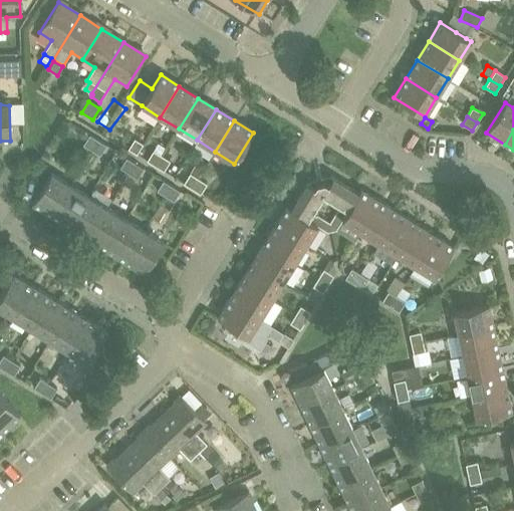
[(83,146),(91,151),(97,141),(89,135),(83,146)]
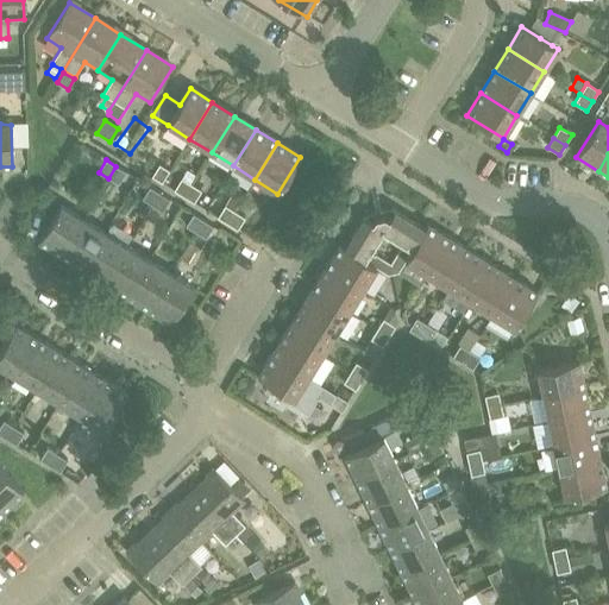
[(169,171),(159,164),(151,177),(162,183),(169,171)]
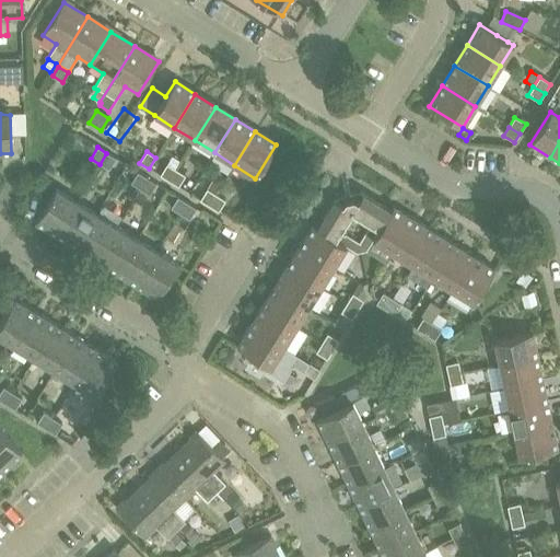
[(106,153),(100,164),(109,170),(116,159),(106,153)]
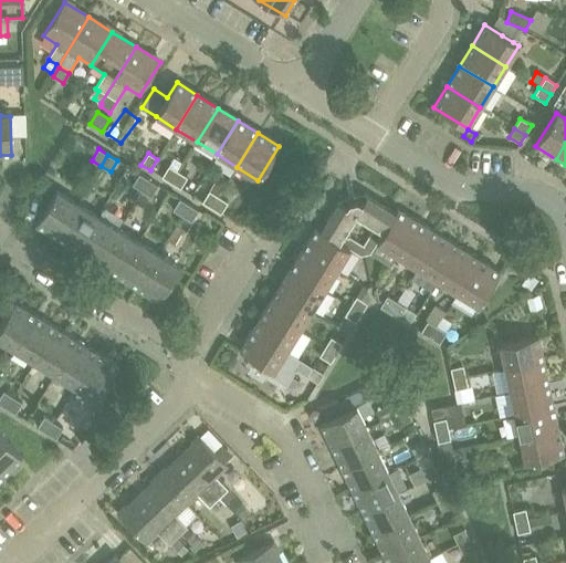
[(161,177),(170,183),(178,171),(168,166),(161,177)]
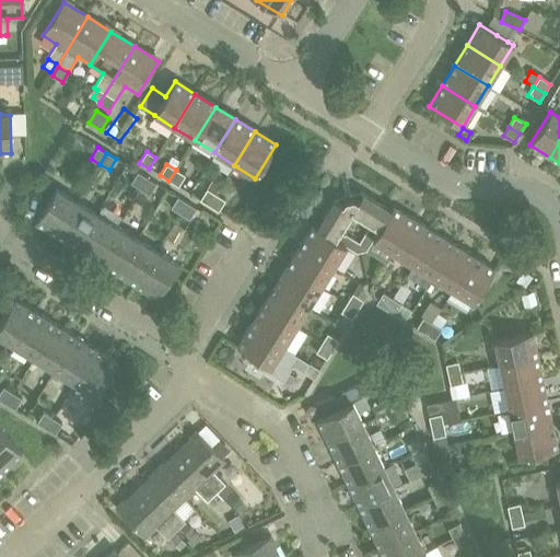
[(176,170),(168,181),(178,187),(185,175),(176,170)]
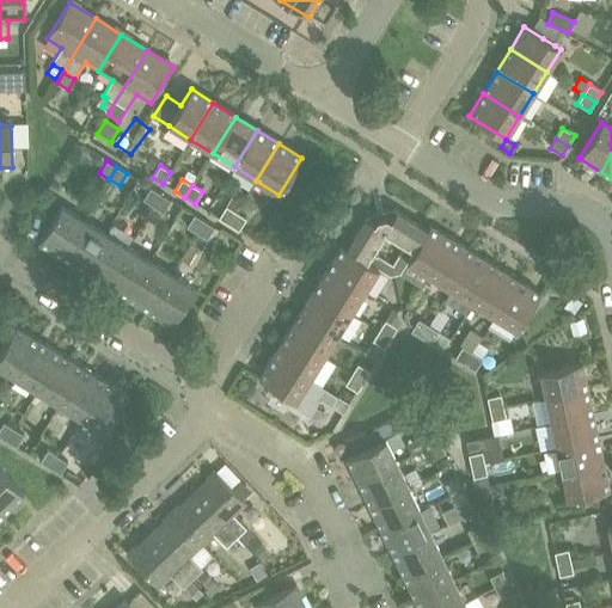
[(142,201),(153,207),(160,195),(151,189),(142,201)]
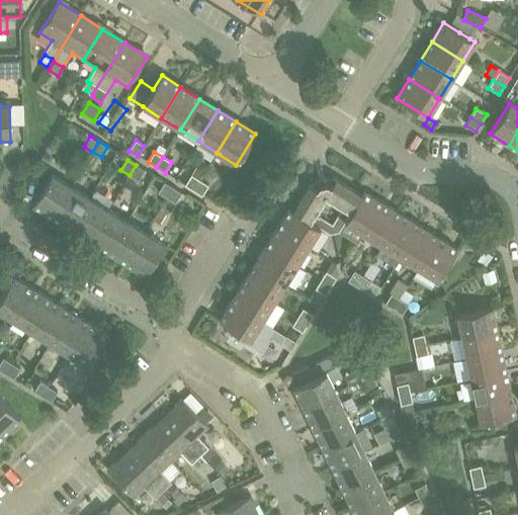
[(136,165),(130,175),(138,180),(145,170),(136,165)]
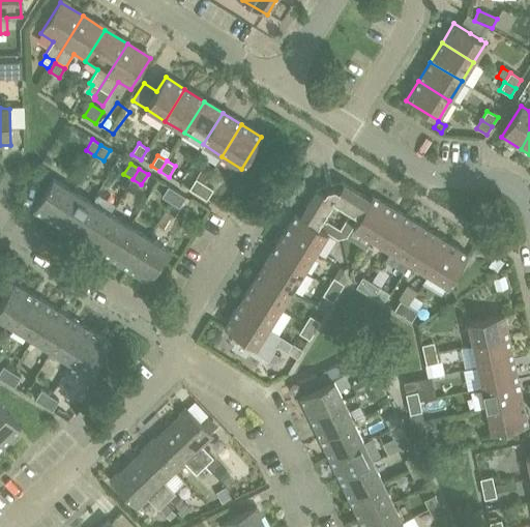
[(33,211),(53,223),(71,192),(53,179),(33,211)]
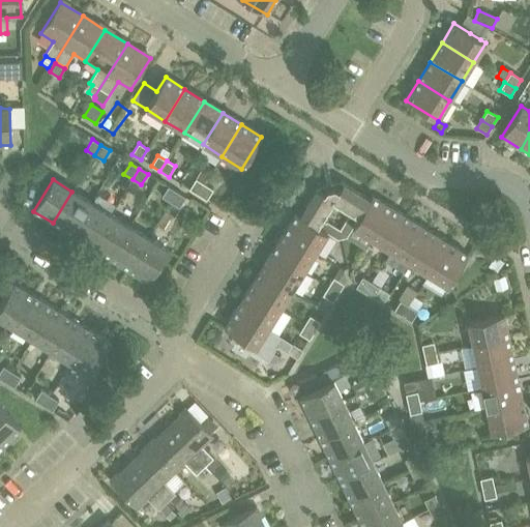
[(188,189),(198,195),(204,184),(196,179),(188,189)]
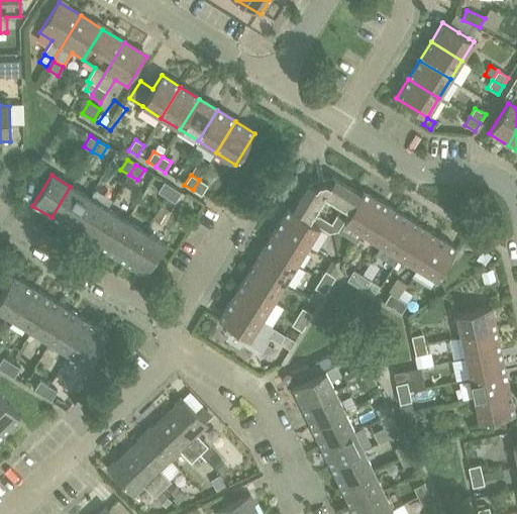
[(70,187),(52,217),(70,229),(89,198),(84,196),(92,183),(81,177),(73,189),(70,187)]
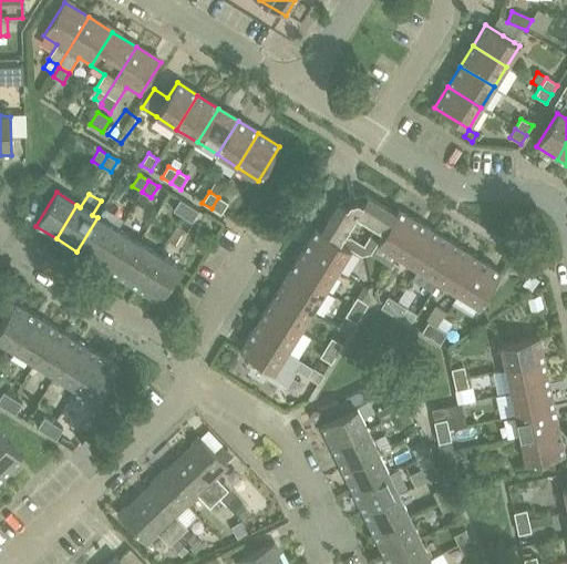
[(341,200),(321,232),(344,246),(349,238),(349,237),(348,239),(343,236),(356,215),(377,228),(373,233),(372,233),(380,238),(395,214),(362,194),(341,200)]
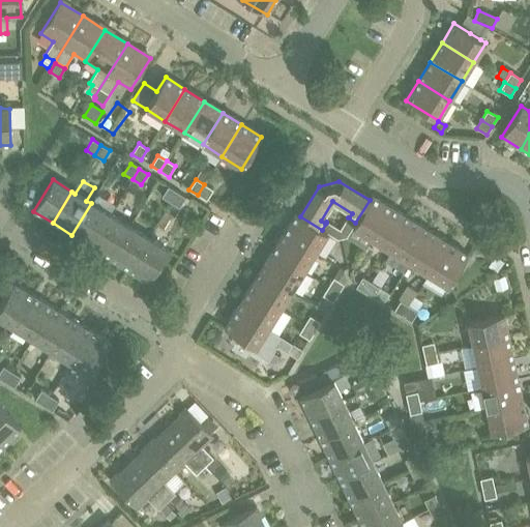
[(204,184),(198,195),(206,200),(212,191),(204,184)]
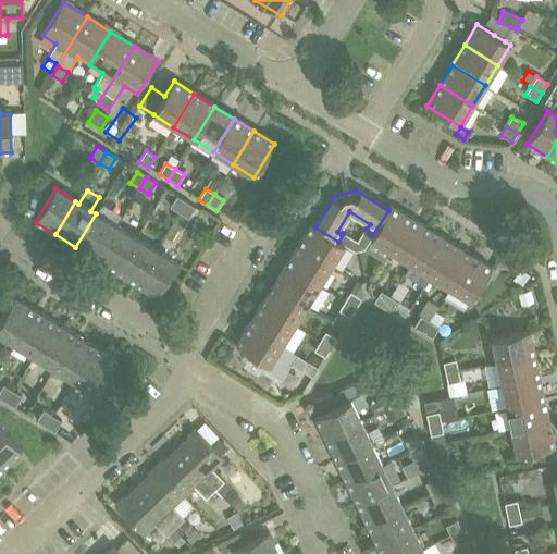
[(170,208),(180,213),(186,202),(176,197),(170,208)]
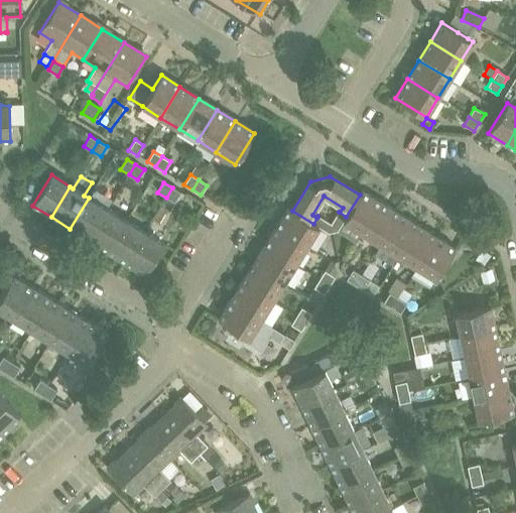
[(172,187),(166,198),(174,203),(180,193),(172,187)]
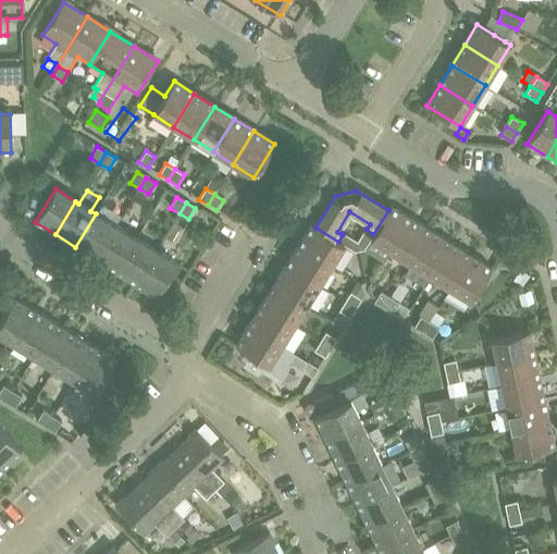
[(366,229),(357,243),(359,251),(363,250),(371,239),(391,251),(411,219),(391,206),(388,210),(373,234),(366,229)]
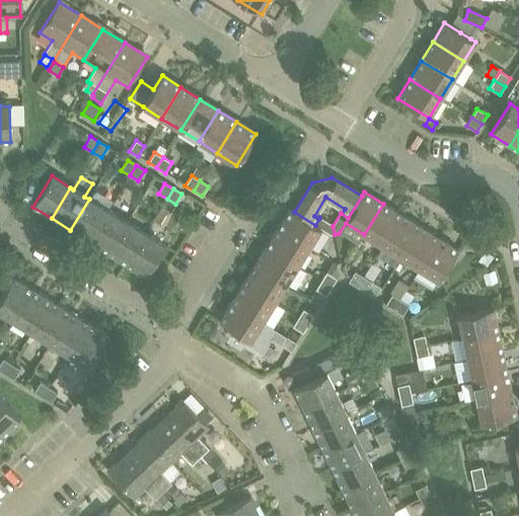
[(89,199),(70,230),(88,241),(107,211),(89,199)]
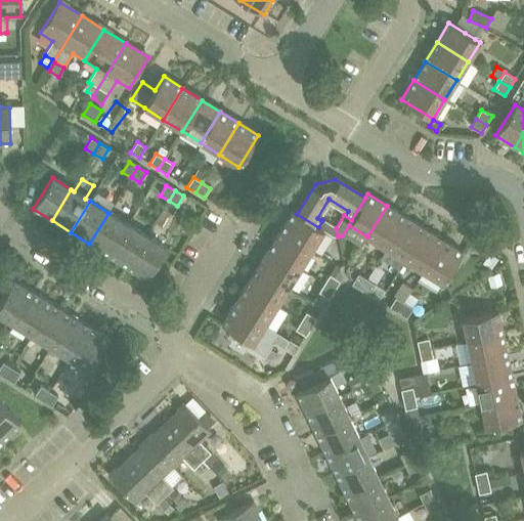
[(387,206),(367,236),(386,249),(405,218),(387,206)]
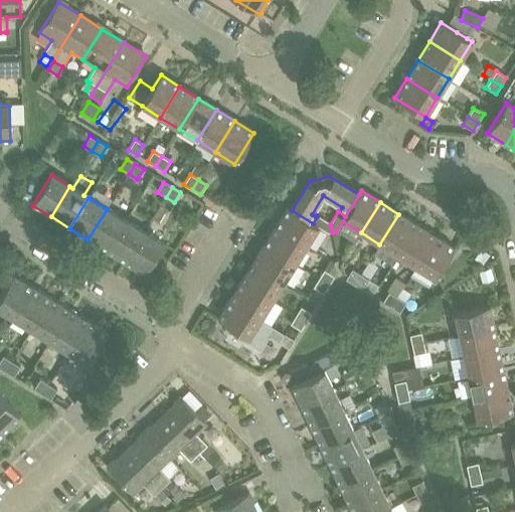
[(288,207),(276,226),(306,245),(318,227),(328,233),(332,232),(330,224),(317,216),(313,223),(292,210),(288,207)]
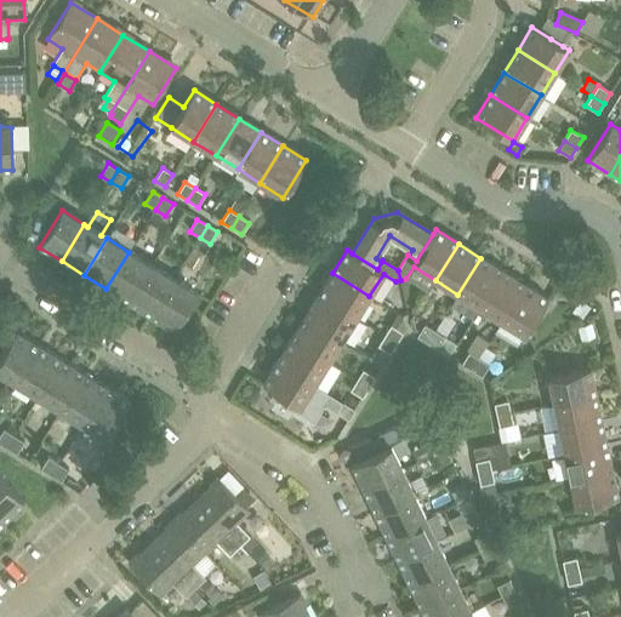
[(129,252),(106,289),(129,302),(151,266),(129,252)]
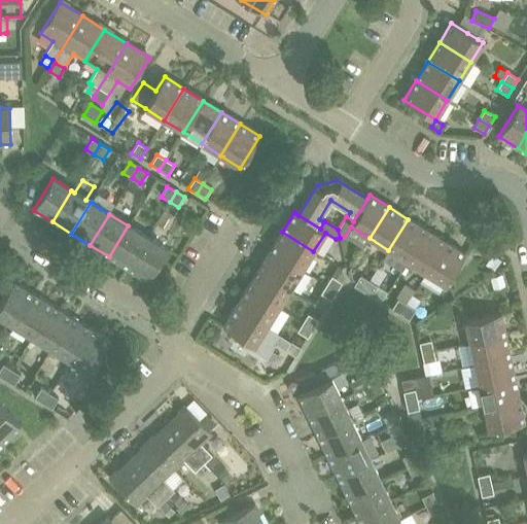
[(408,219),(388,250),(408,262),(427,231),(408,219)]
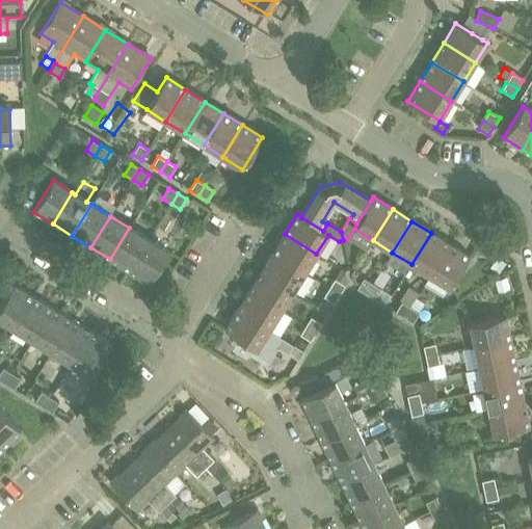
[(129,228),(110,259),(129,271),(149,240),(129,228)]
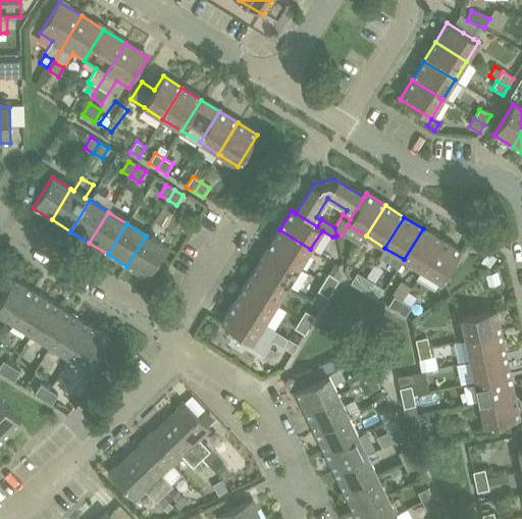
[(423,228),(404,259),(422,271),(441,240),(423,228)]
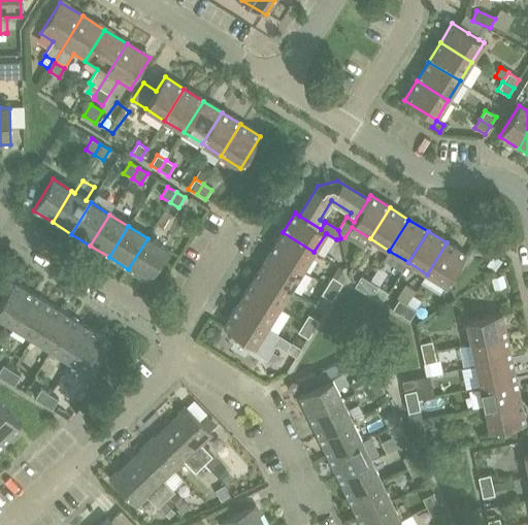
[(283,232),(271,252),(302,270),(314,252),(283,232)]
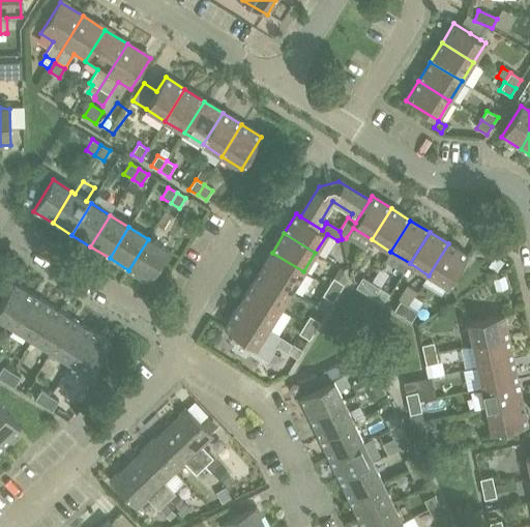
[(148,239),(128,270),(148,283),(168,251),(148,239)]
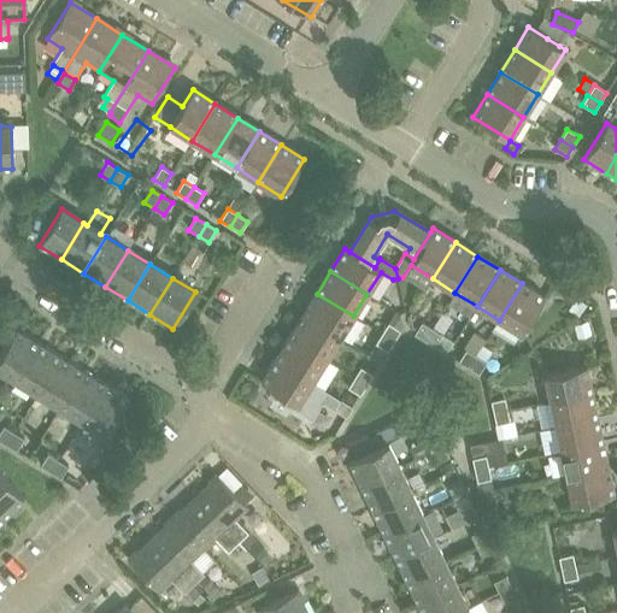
[(522,283),(499,320),(522,334),(545,298),(522,283)]
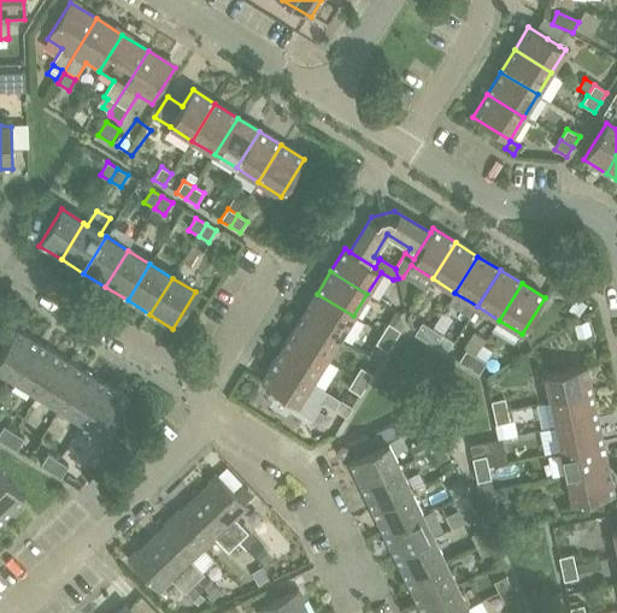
[(317,294),(303,316),(339,339),(353,316),(317,294)]
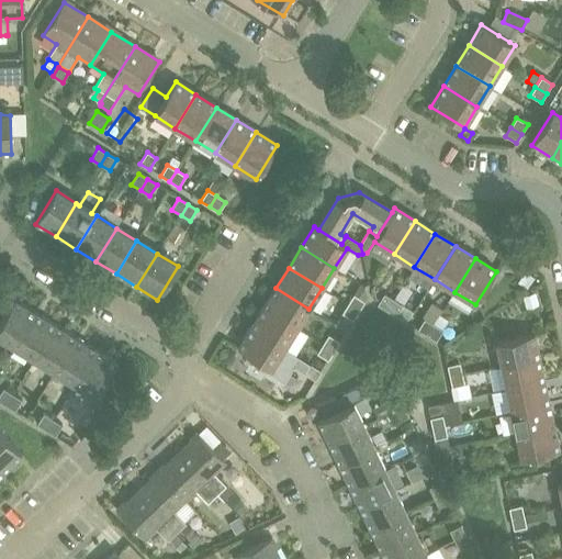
[(276,288),(263,308),(296,328),(296,327),(308,335),(315,323),(304,316),(308,309),(276,288)]
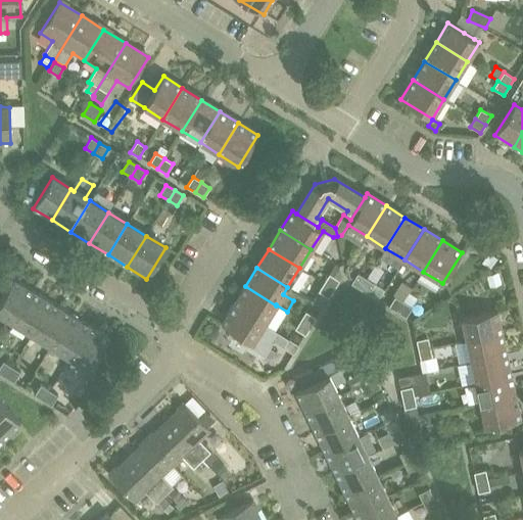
[(351,284),(360,289),(366,279),(358,274),(351,284)]
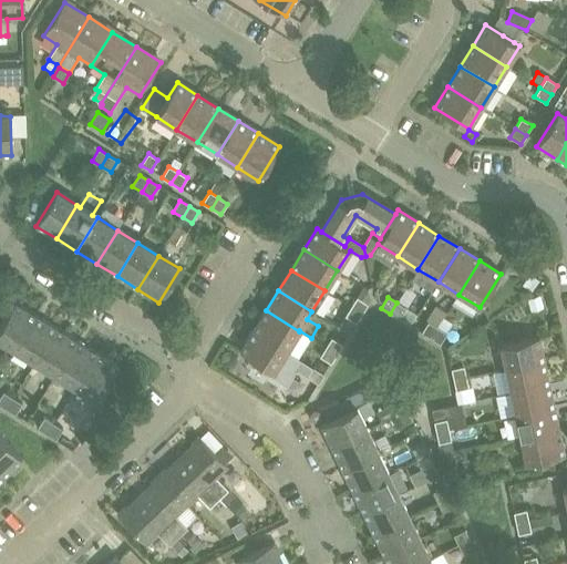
[(357,298),(350,307),(362,314),(368,305),(357,298)]
